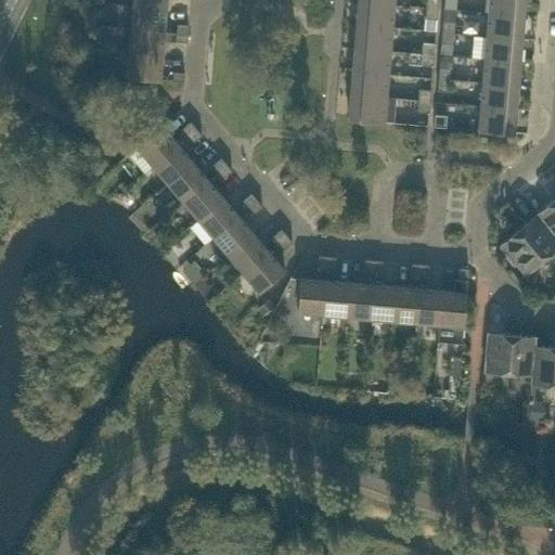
[(455,9),(456,0),(444,0),(444,8),(455,9)]
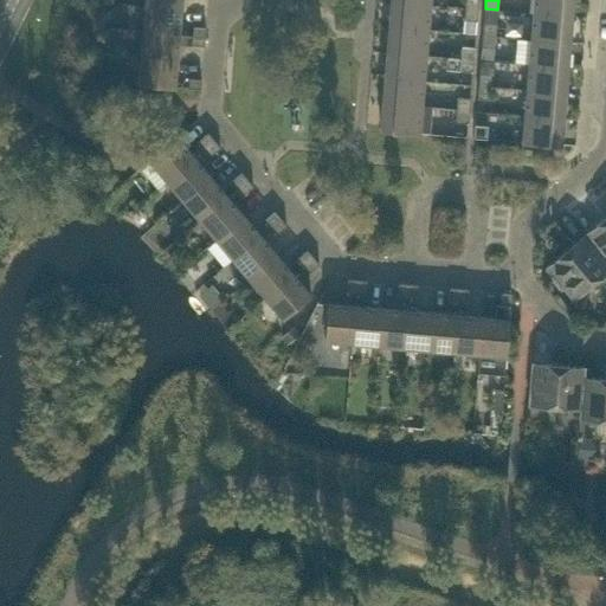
[(572,17),(572,0),(533,0),(533,13),(572,17)]
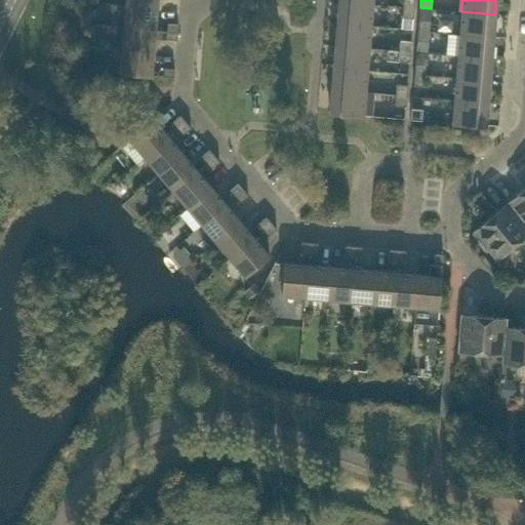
[(370,26),(372,3),(338,1),(336,23),(370,26)]
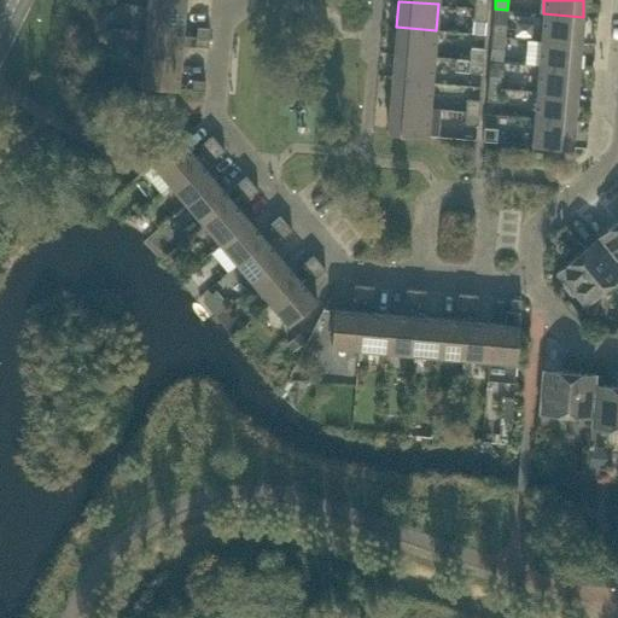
[(182,35),(185,9),(147,6),(145,31),(182,35)]
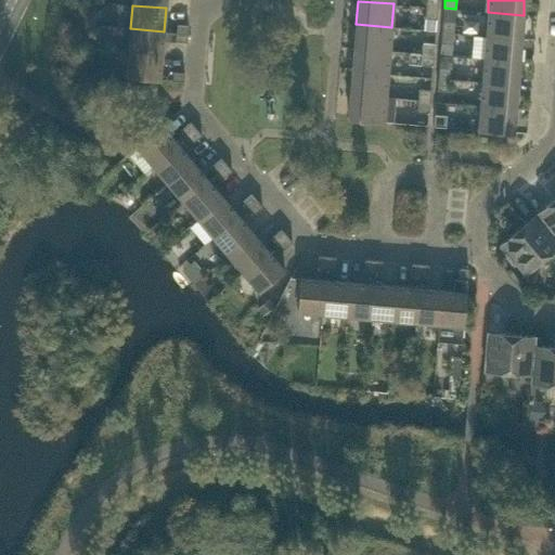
[(437,18),(438,8),(426,7),(425,17),(437,18)]
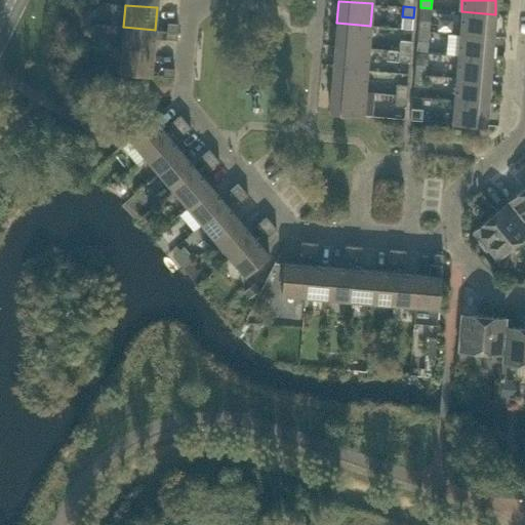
[(493,36),(495,14),(461,11),(459,33),(493,36)]
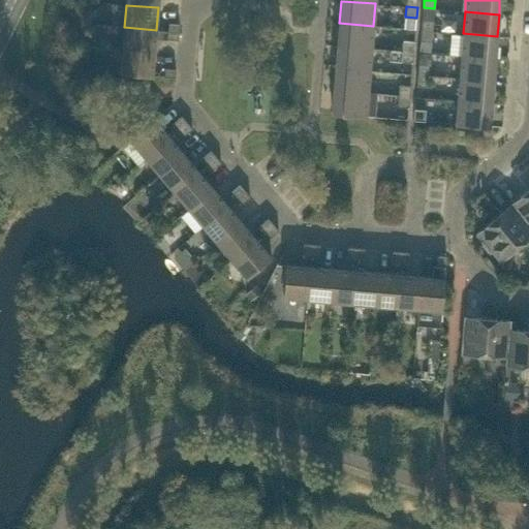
[(422,30),(432,31),(433,20),(423,19),(422,30)]
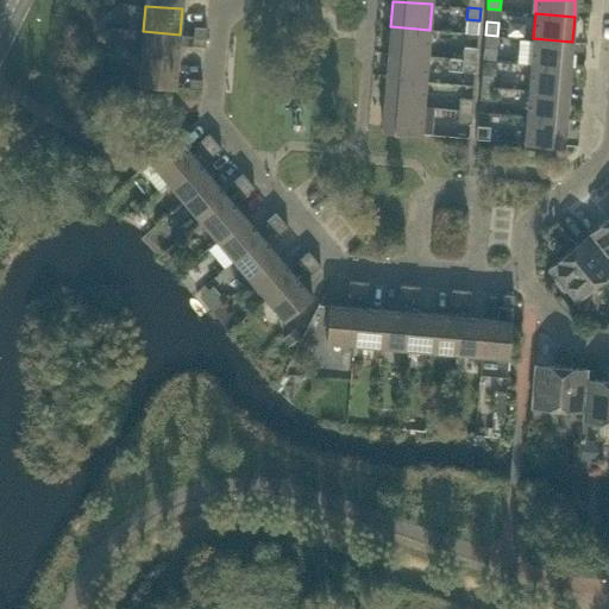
[(206,37),(207,26),(194,26),(193,36),(206,37)]
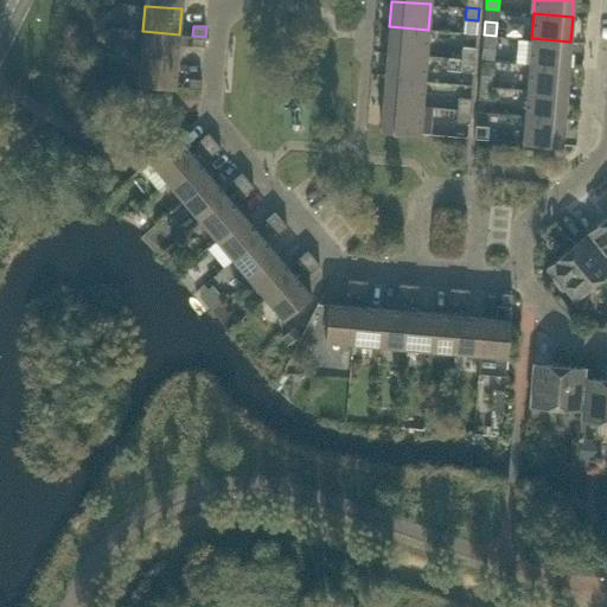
[(426,55),(428,30),(389,26),(387,52),(426,55)]
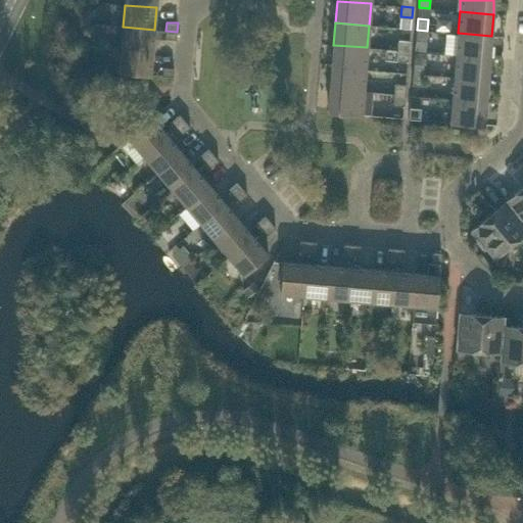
[(165,31),(154,30),(123,27),(122,49),(152,51),(153,38),(165,39),(176,39),(177,32),(165,31)]
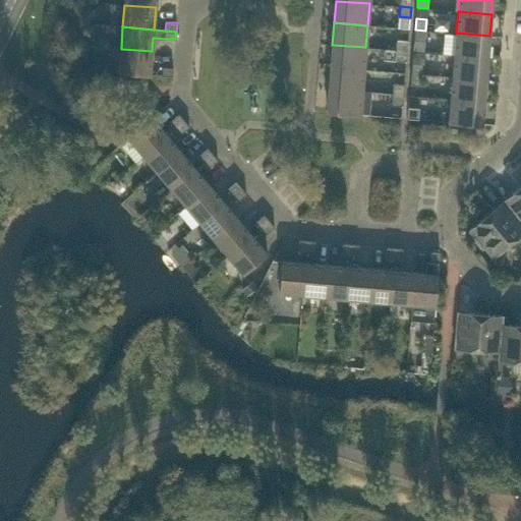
[(424,41),(425,31),(415,30),(414,40),(424,41)]
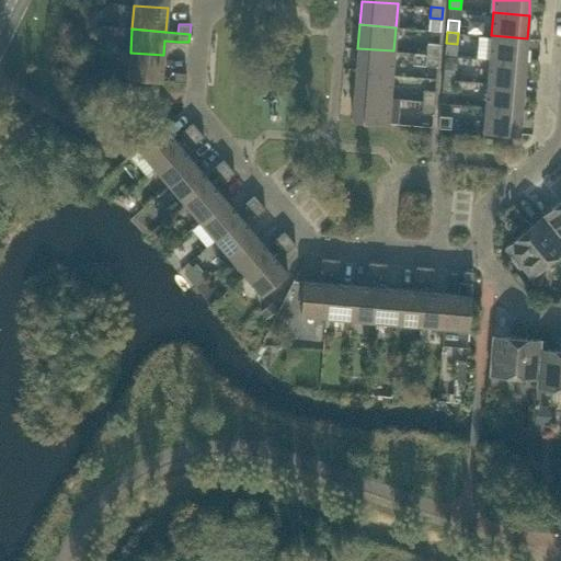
[(478,36),(476,58),(489,59),(525,63),(527,38),(491,35),(491,37),(478,36)]
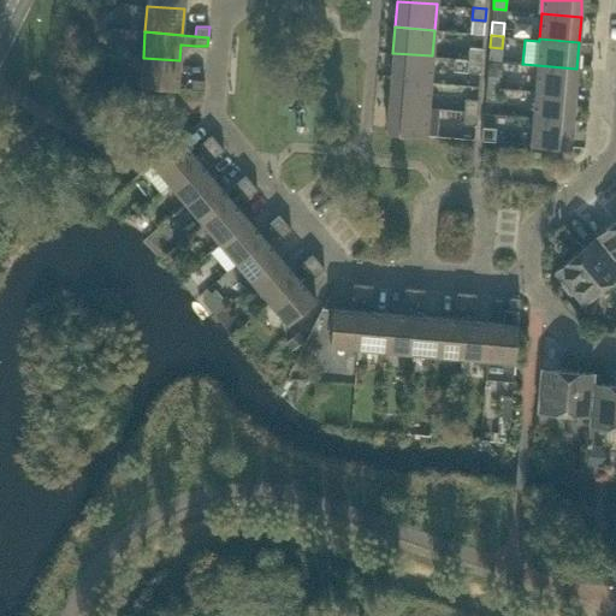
[(468,59),(481,60),(483,47),(469,47),(468,59)]
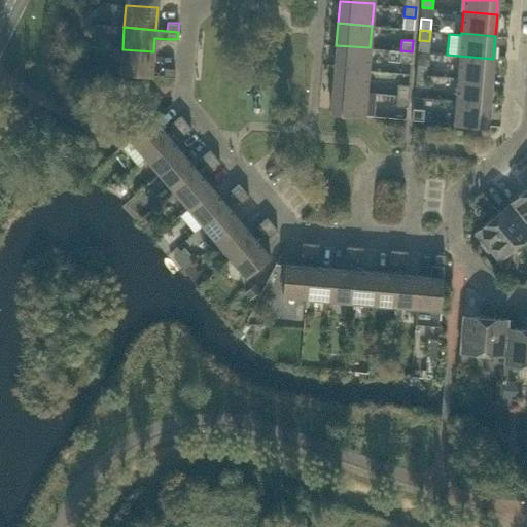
[(367,70),(370,47),(336,45),(335,67),(367,70)]
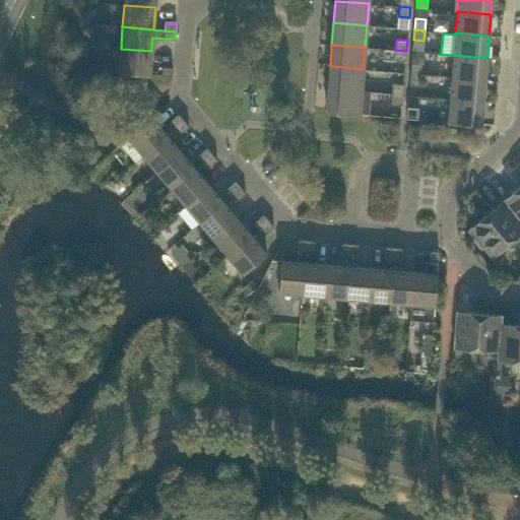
[(149,74),(151,51),(121,49),(119,71),(149,74)]
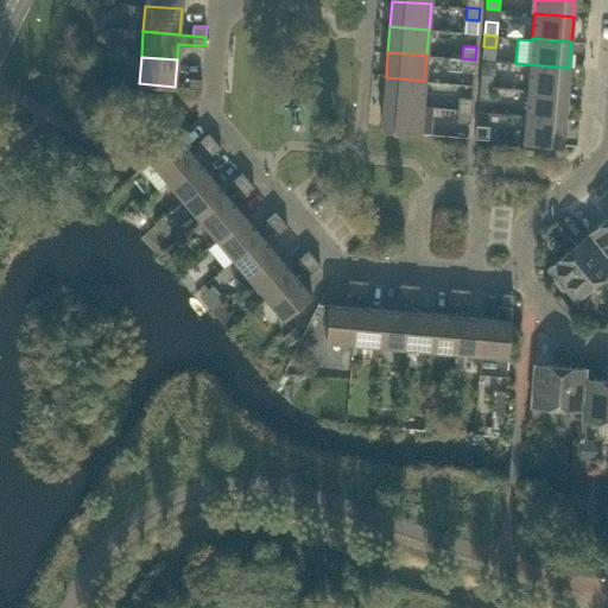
[(474,71),(475,59),(462,58),(461,70),(474,71)]
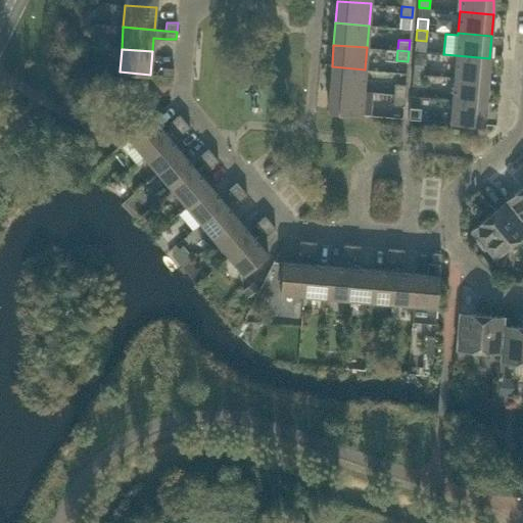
[(487,80),(489,58),(456,55),(454,77),(487,80)]
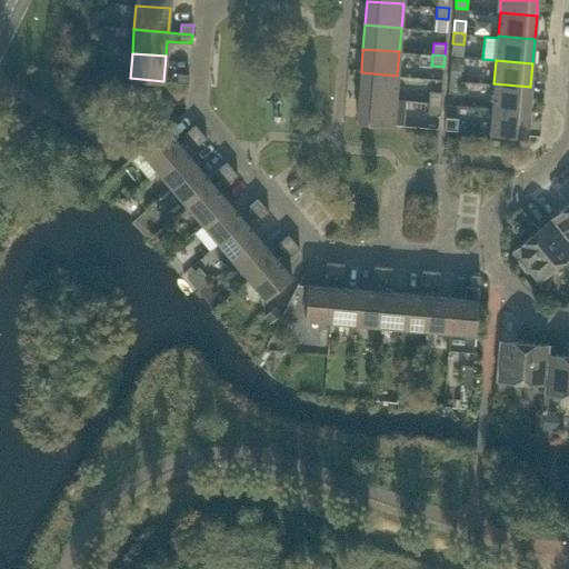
[(449,80),(461,81),(462,69),(450,68),(449,80)]
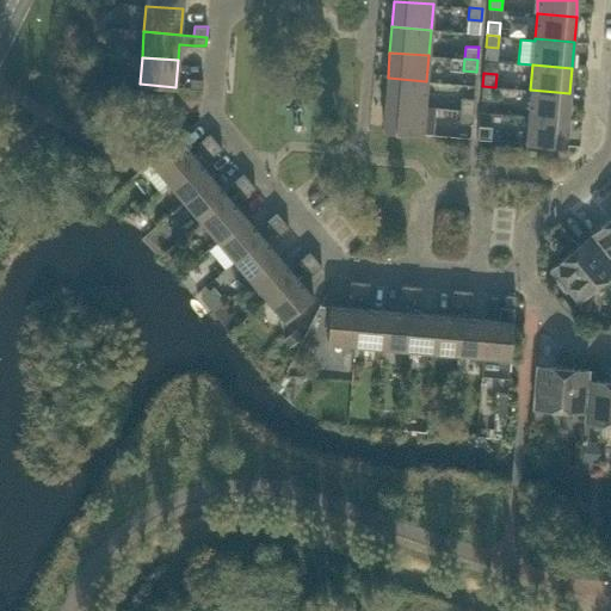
[(425,106),(426,81),(388,78),(386,104),(425,106)]
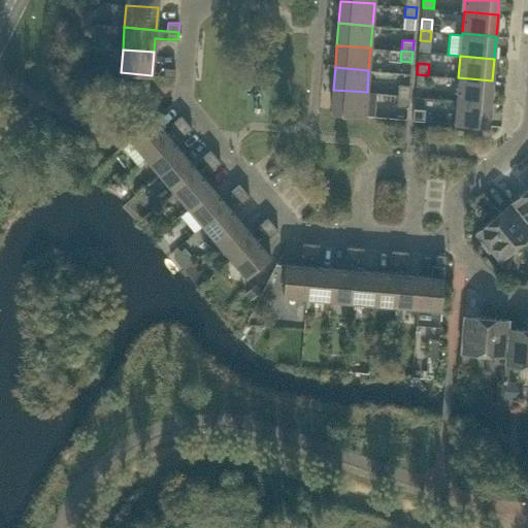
[(174,77),(175,69),(164,68),(164,76),(174,77)]
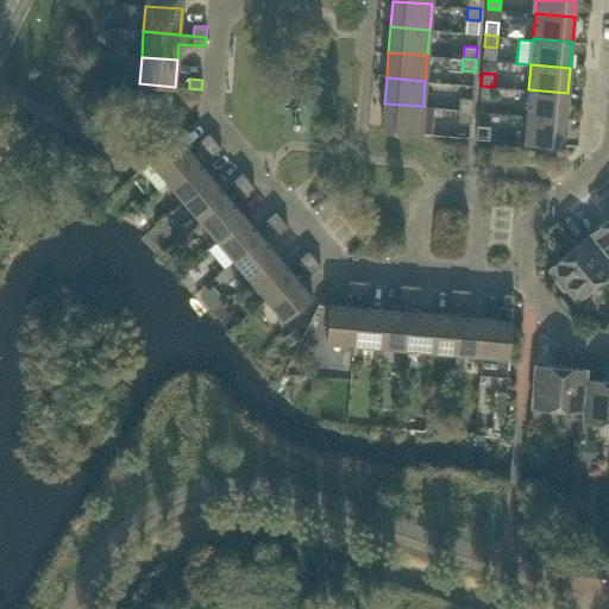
[(493,99),(494,87),(481,86),(479,98),(493,99)]
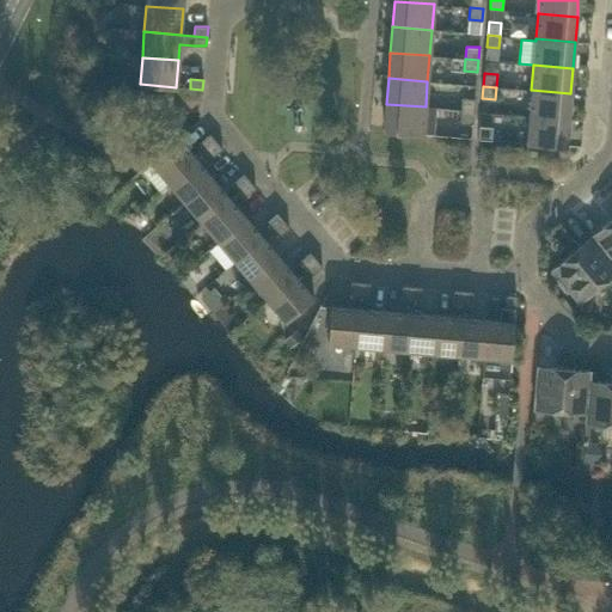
[(568,120),(570,93),(531,90),(530,116),(568,120)]
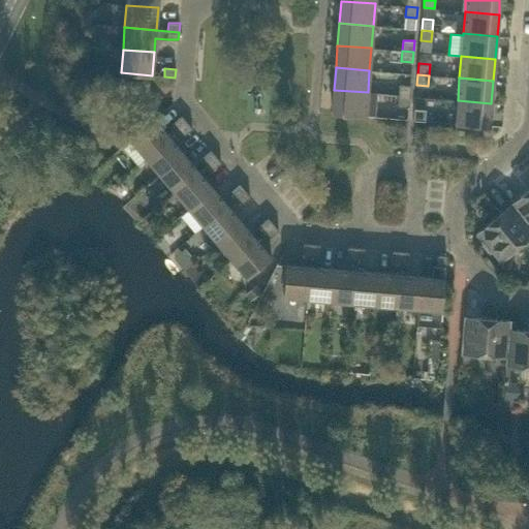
[(399,95),(409,96),(410,85),(399,85),(399,95)]
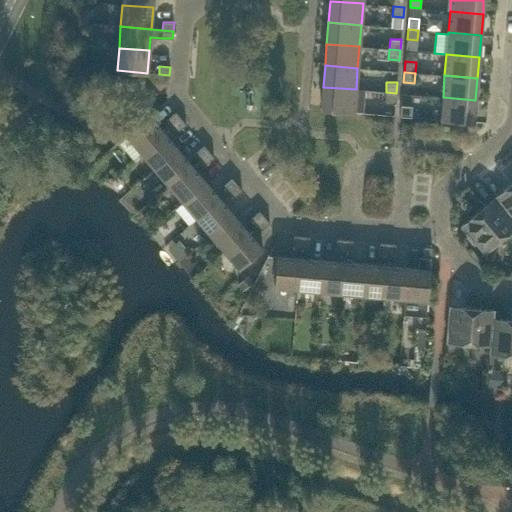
[(354,112),(356,89),(323,87),(321,109),(354,112)]
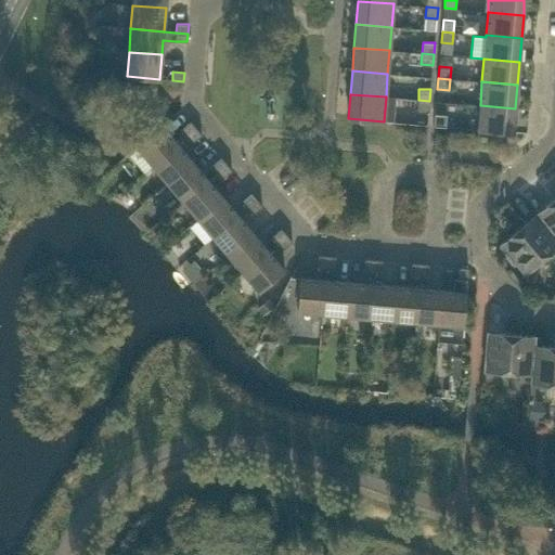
[(428,112),(429,101),(418,100),(417,111),(428,112)]
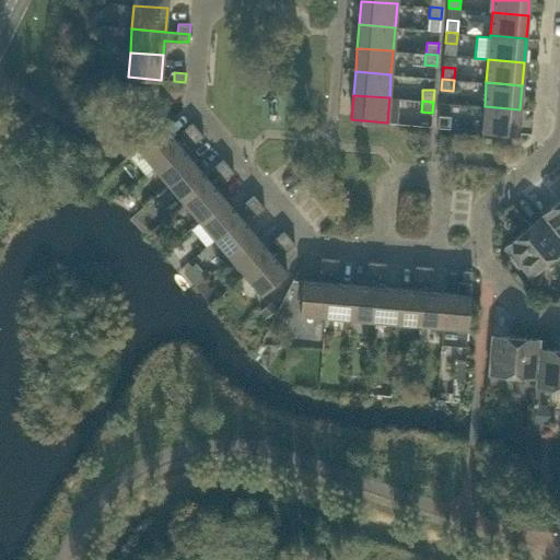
[(518,133),(520,109),(485,106),(482,130),(518,133)]
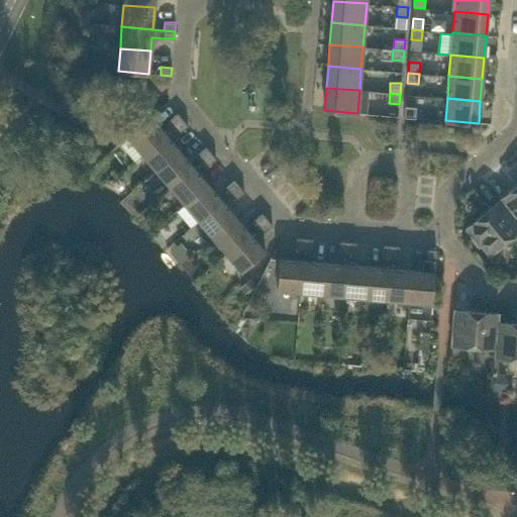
[(415,118),(416,107),(405,106),(404,117),(415,118)]
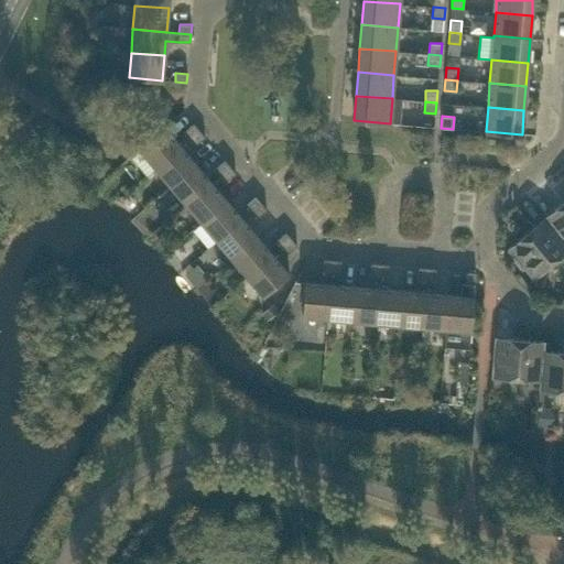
[(191,138),(199,130),(194,123),(185,131),(191,138)]
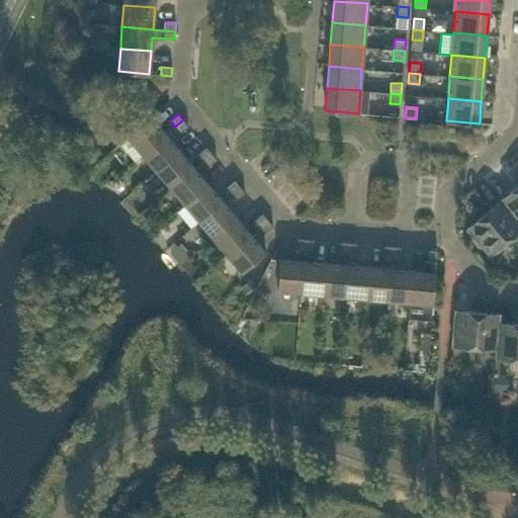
[(143,154),(166,134),(151,116),(127,136),(143,154)]
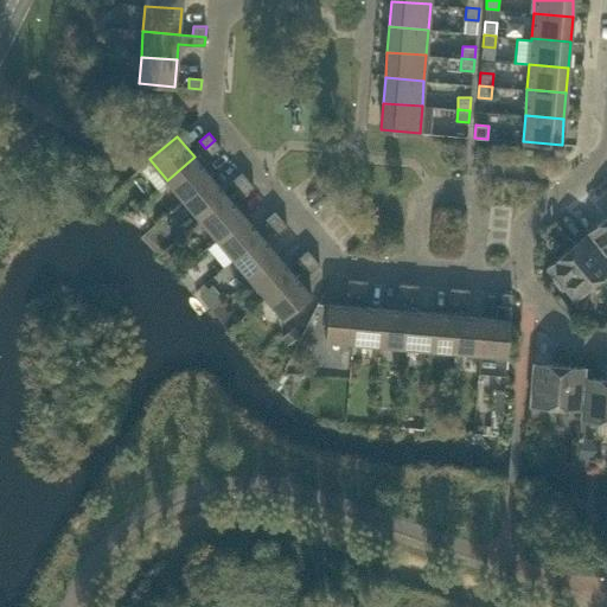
[(211,155),(221,147),(215,140),(205,148),(211,155)]
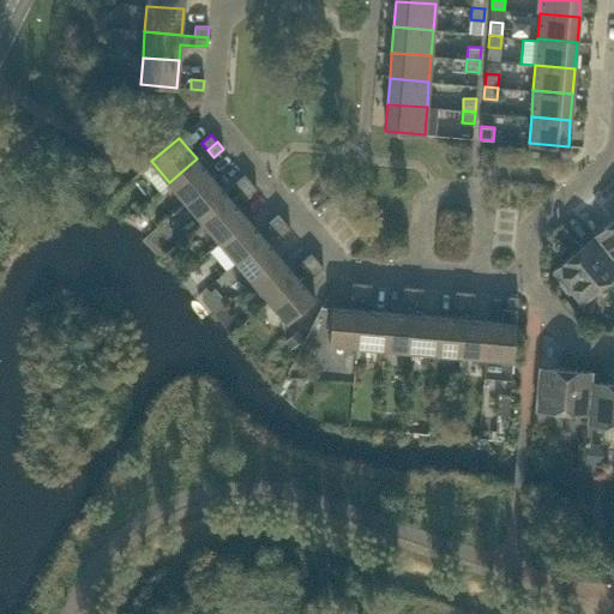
[(185,202),(214,179),(197,158),(169,182),(185,202)]
